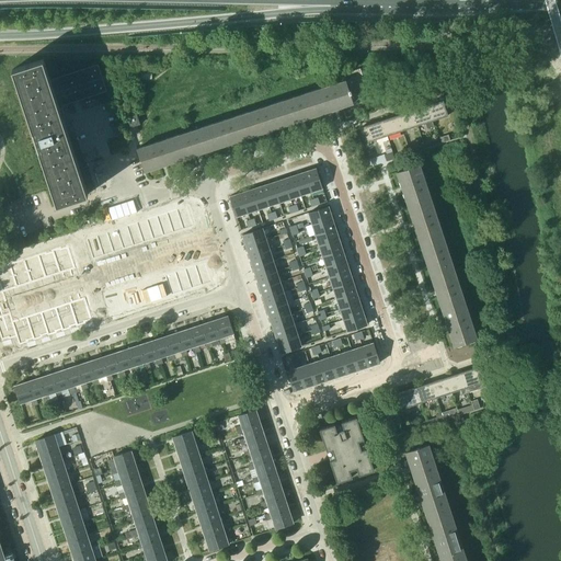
[(83,194),(68,147),(61,127),(66,126),(63,109),(56,110),(53,101),(46,80),(44,75),(39,61),(42,60),(41,59),(15,67),(16,69),(19,68),(24,87),(0,94),(0,112),(4,125),(26,117),(24,111),(31,107),(61,201),(59,202),(60,203),(86,195),(84,193),(83,194)]
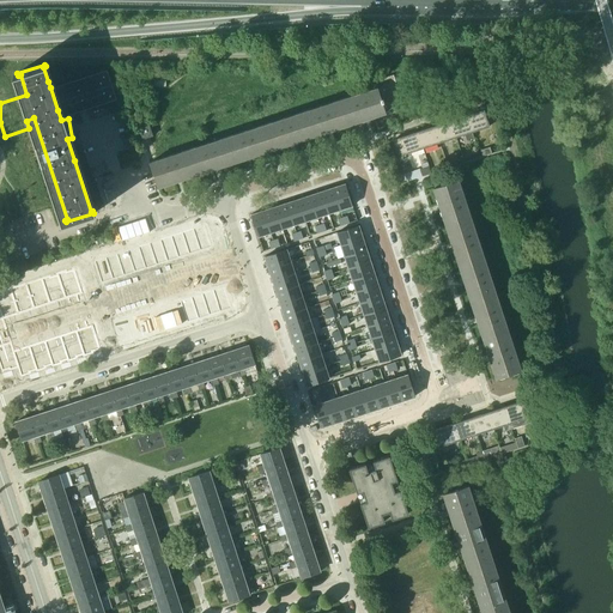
[(107,70),(50,87),(58,110),(71,107),(74,113),(116,99),(107,70)]
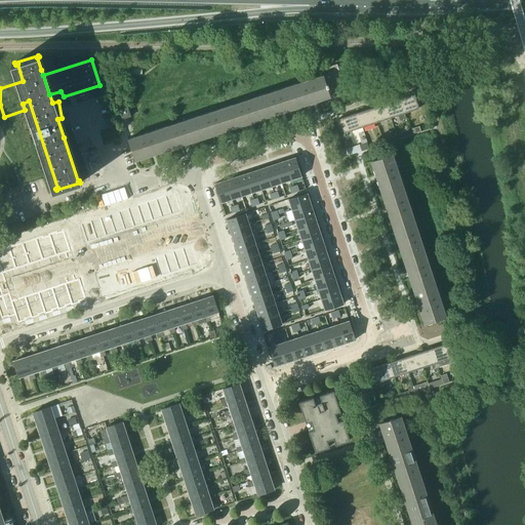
[(322,75),(328,92),(344,87),(338,71),(340,70),(338,66),(337,67),(336,64),(320,70),(322,75)]
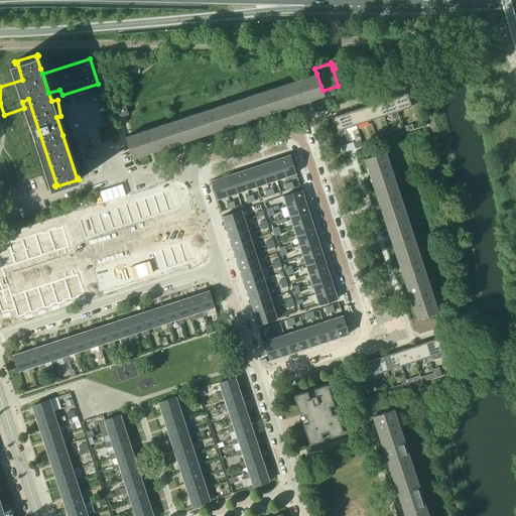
[(316,74),(285,84),(292,105),(324,95),(323,91),(316,74)]
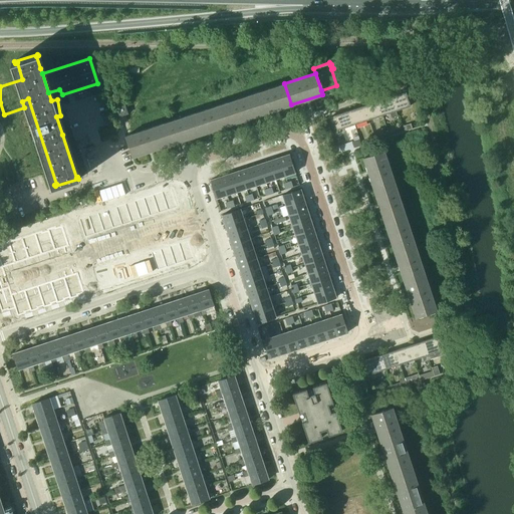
[(284,83),(252,94),(259,114),(291,104),(284,83)]
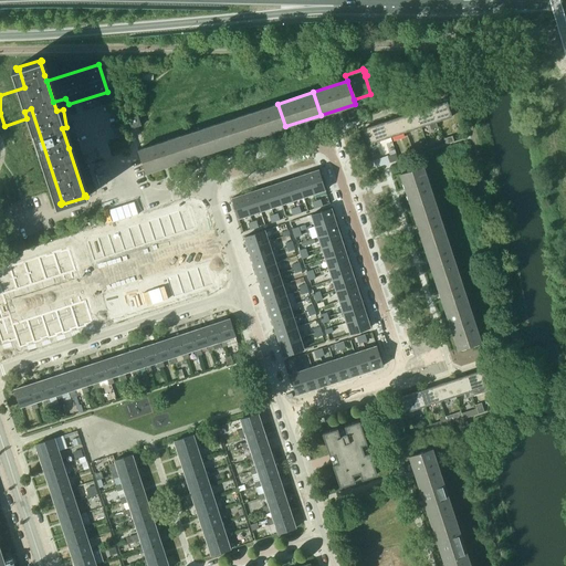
[(447,101),(431,106),(436,122),(451,116),(447,101)]
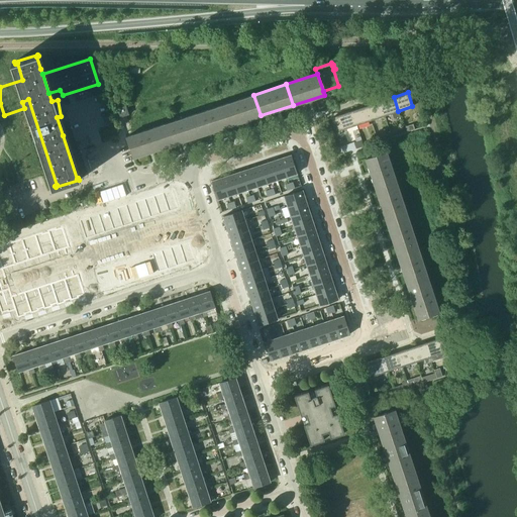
[(253,95),(222,105),(228,126),(261,115),(253,95)]
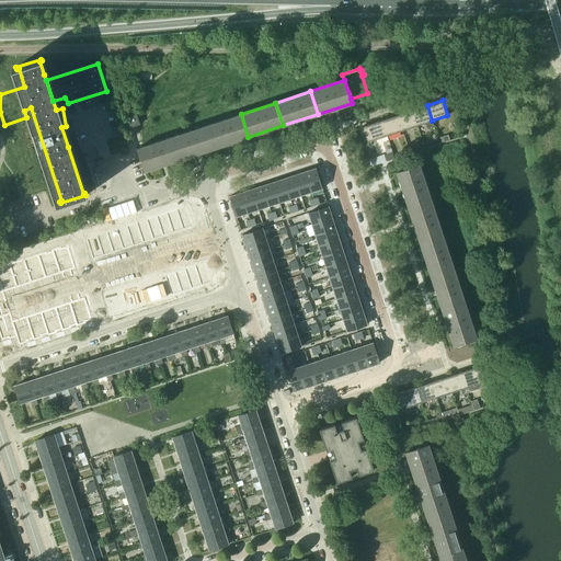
[(434,125),(432,121),(427,105),(411,110),(416,125),(425,123),(426,128),(434,125)]
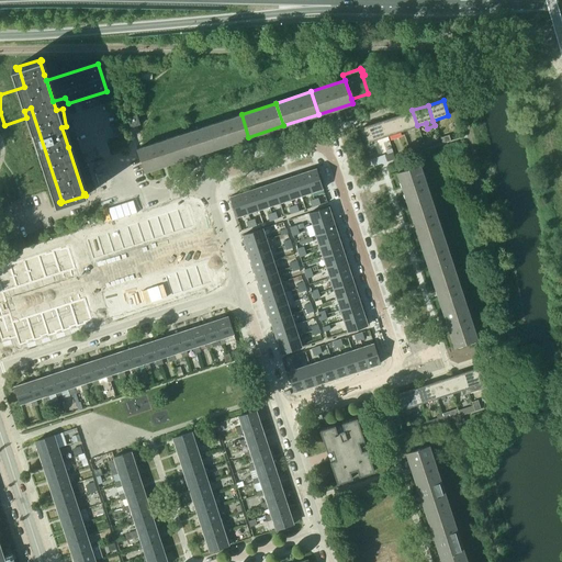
[(402,131),(417,125),(412,110),(397,115),(402,131)]
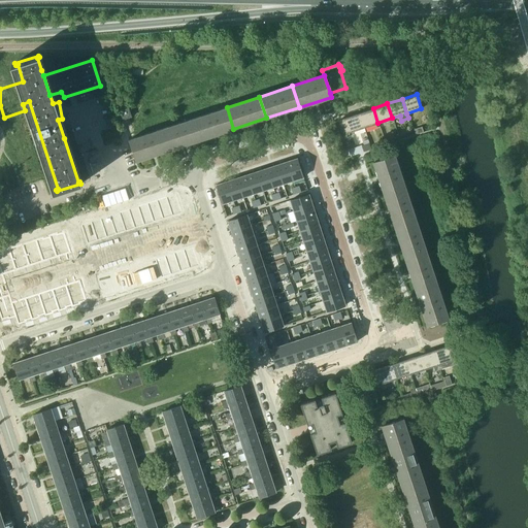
[(127,105),(119,108),(123,120),(131,117),(127,105)]
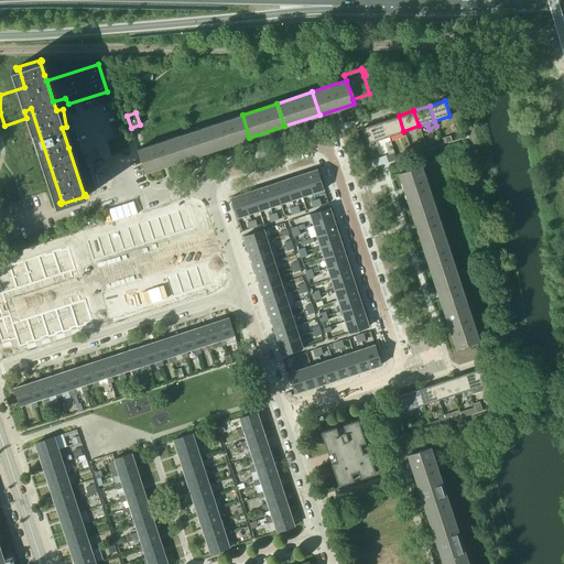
[(242,115),(207,126),(215,149),(249,138),(242,115)]
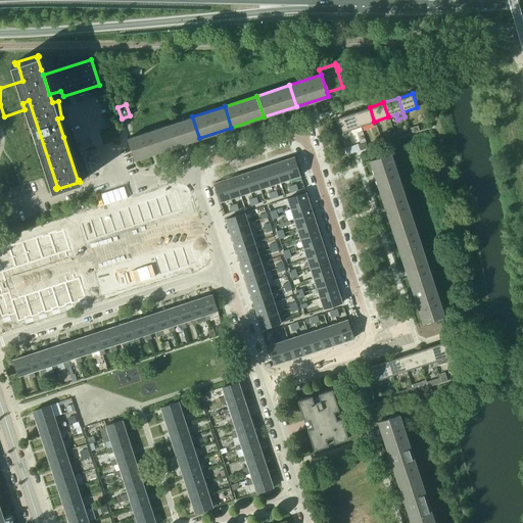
[(370,107),(355,111),(361,126),(374,122),(370,107)]
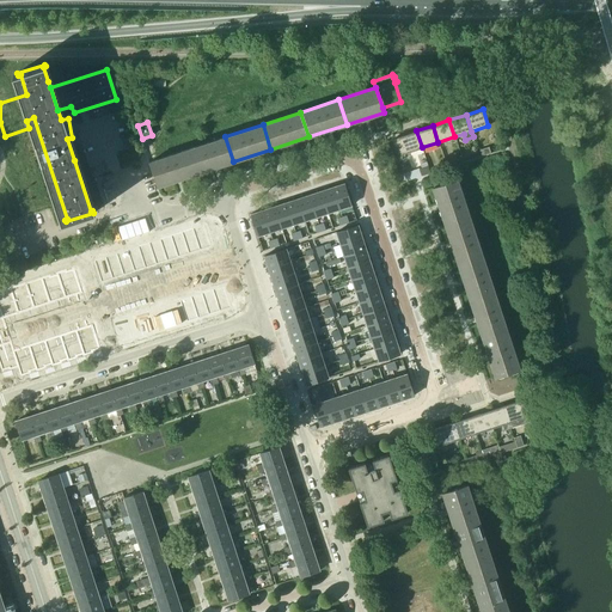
[(399,154),(422,147),(416,130),(393,139),(399,154)]
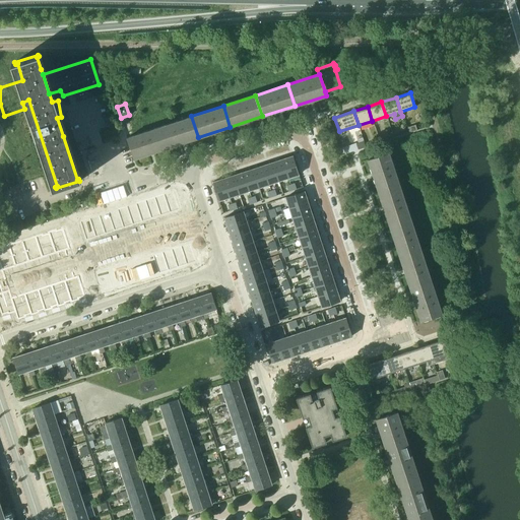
[(191,116),(158,127),(166,147),(198,137),(191,116)]
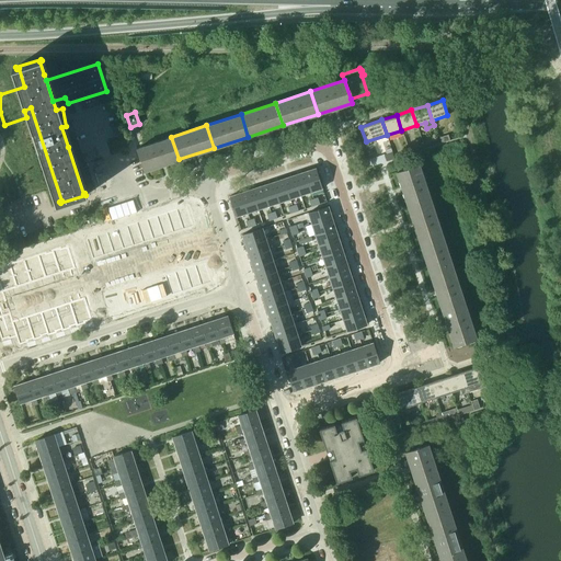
[(145,171),(179,159),(171,137),(137,148),(145,171)]
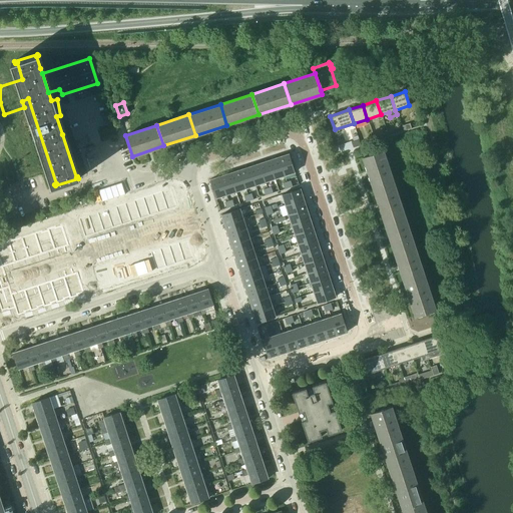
[(341,149),(353,146),(351,140),(339,144),(341,149)]
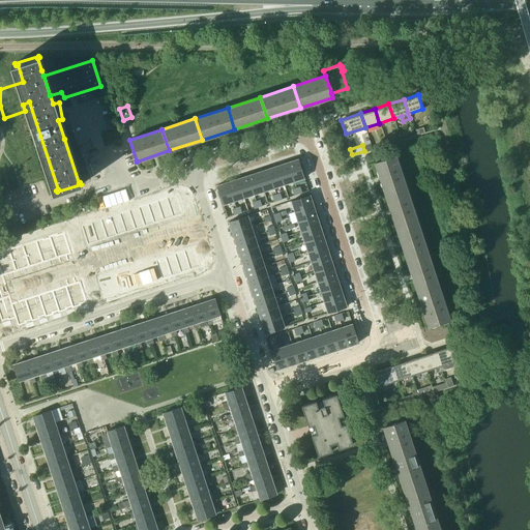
[(396,155),(375,163),(385,196),(407,188),(396,155)]
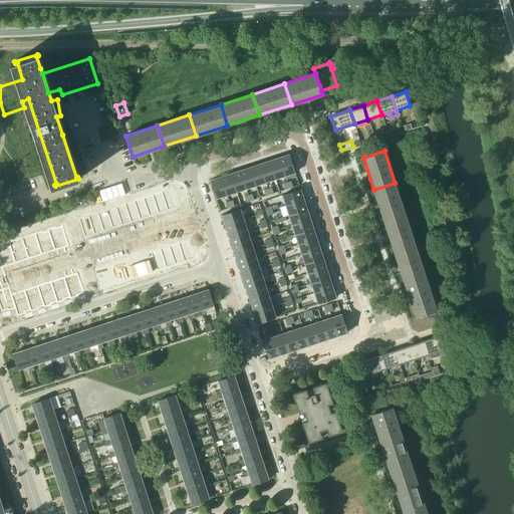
[(289,155),(279,158),(285,177),(295,173),(289,155)]
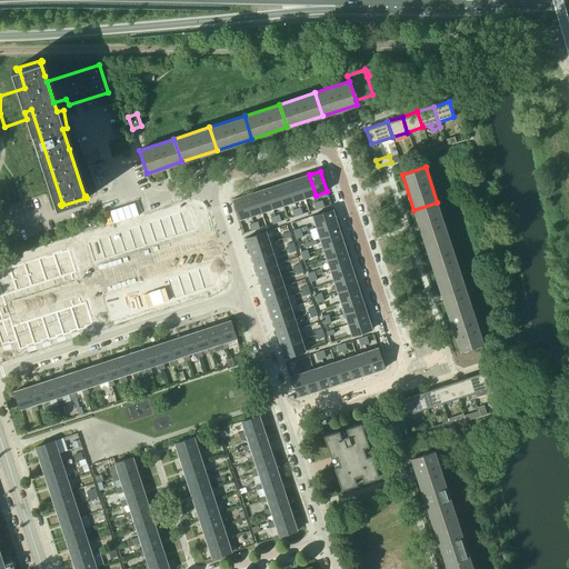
[(309,175),(298,178),(305,199),(316,196),(309,175)]
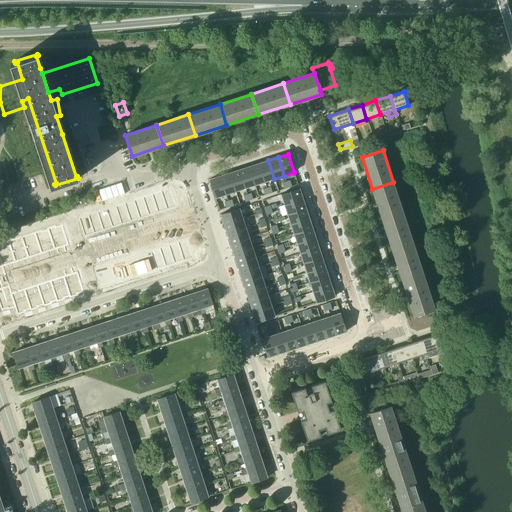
[(268,160),(258,164),(264,182),(274,179),(268,160)]
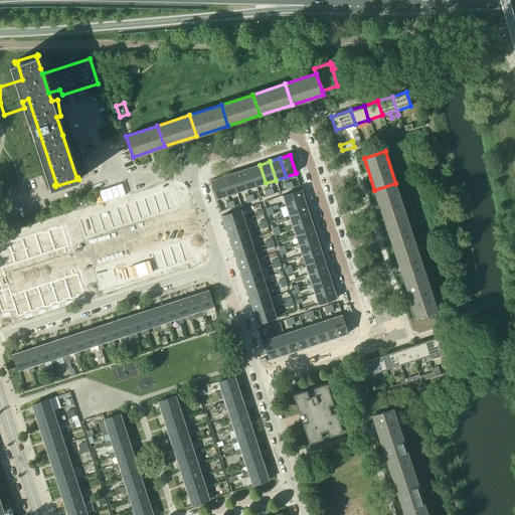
[(260,165),(250,168),(256,186),(266,183),(260,165)]
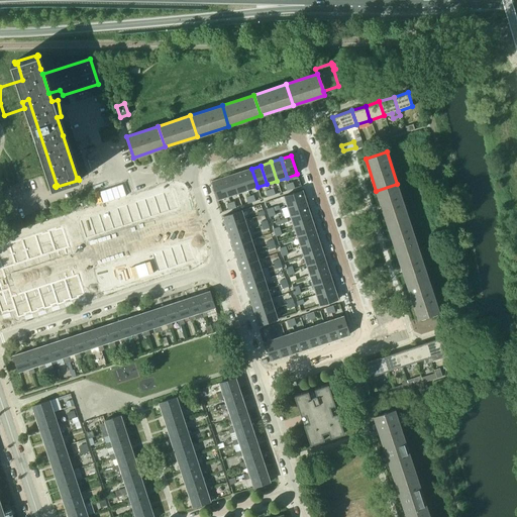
[(251,169),(241,172),(247,190),(257,187),(251,169)]
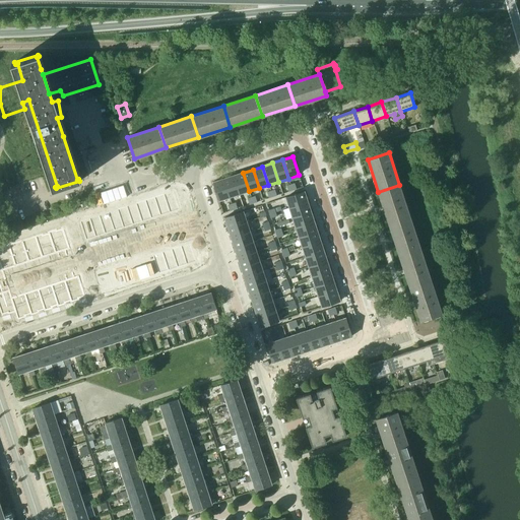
[(243,173),(233,176),(239,194),(249,191),(243,173)]
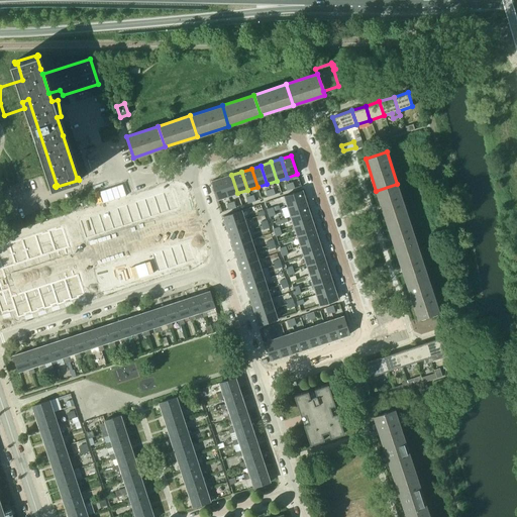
[(231,175),(222,178),(228,197),(237,193),(231,175)]
